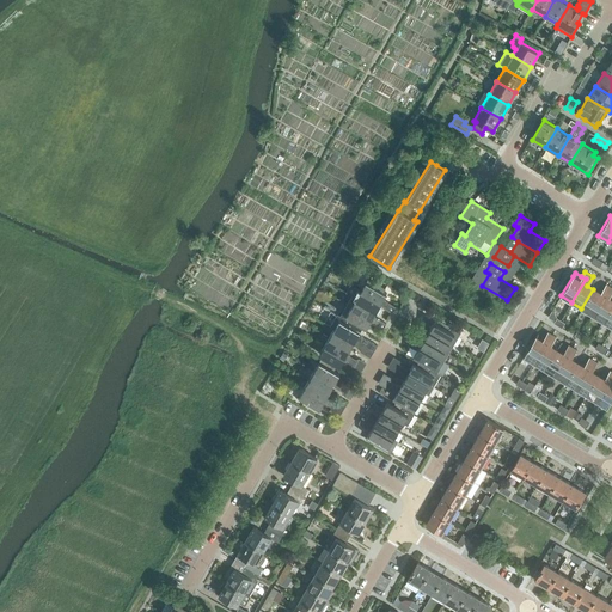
[(366,282),(361,291),(386,305),(387,303),(383,300),(386,294),(384,292),(386,288),(374,281),(368,277),(366,282)]
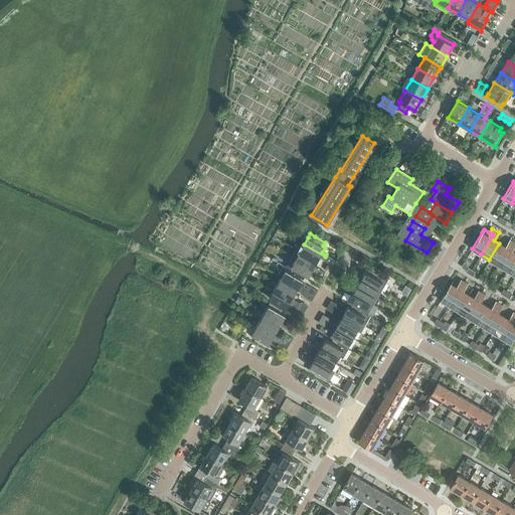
[(507,271),(514,256),(514,252),(512,250),(514,244),(514,241),(510,238),(507,242),(510,245),(498,265),(507,271)]
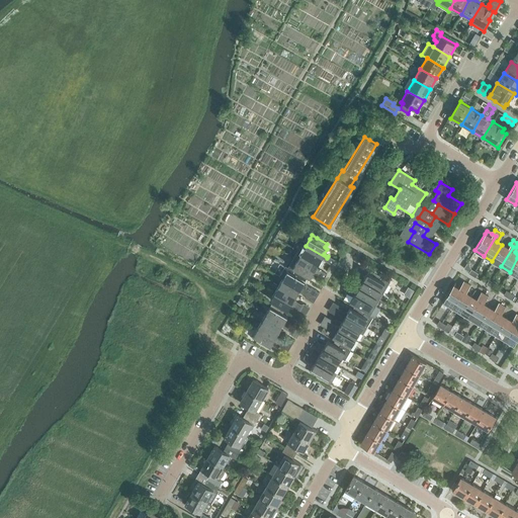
[(398,250),(395,256),(407,263),(410,257),(423,265),(429,254),(408,242),(402,251),(399,249),(398,250)]
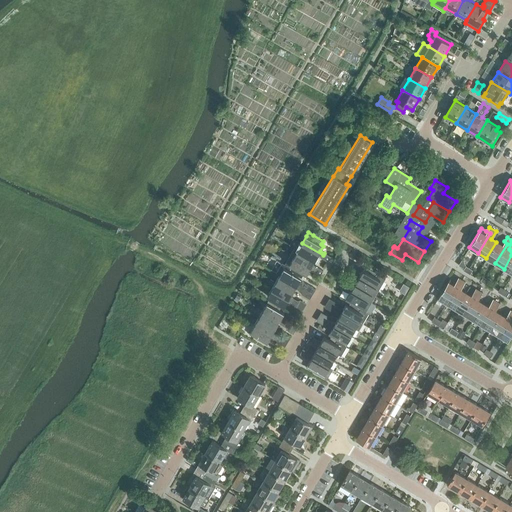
[(298,240),(294,247),(298,250),(315,260),(318,256),(325,260),(328,262),(331,257),(328,255),(324,253),(323,255),(302,243),(298,240)]
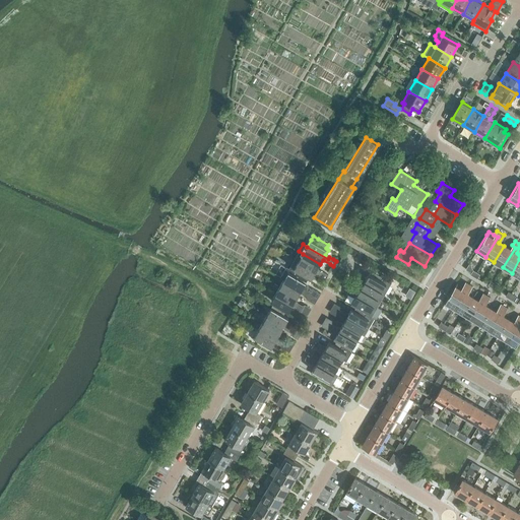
[(494,262),(503,267),(515,248),(512,245),(510,249),(504,246),(494,262)]
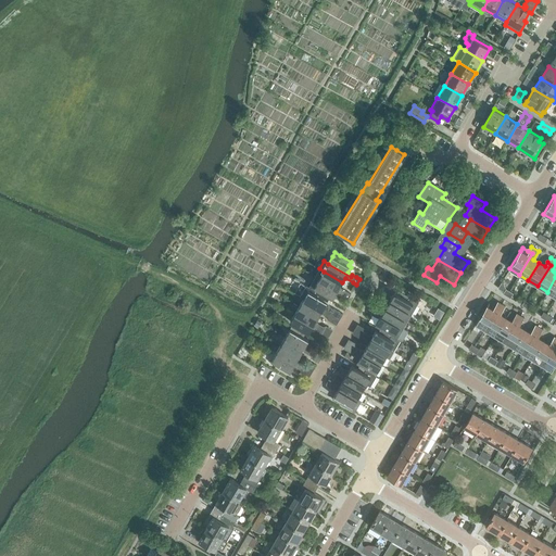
[(319,268),(315,276),(319,278),(341,292),(340,294),(344,298),(348,300),(351,293),(348,291),(340,287),(342,282),(324,272),(319,268)]
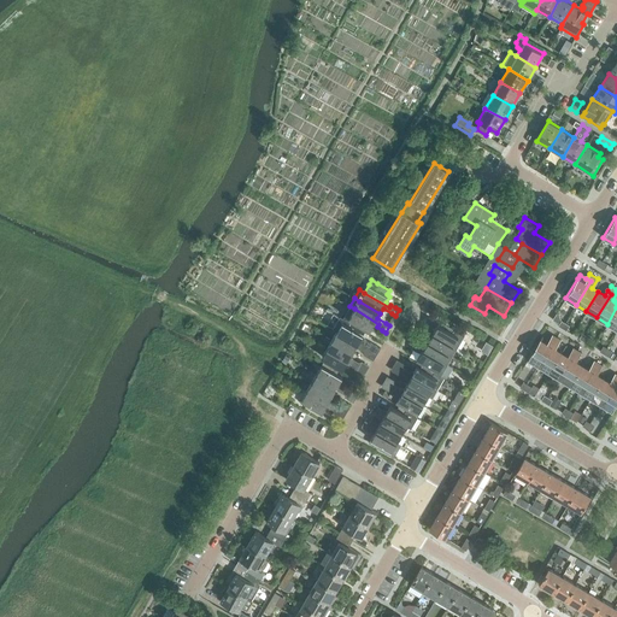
[(350,306),(342,318),(351,323),(365,331),(368,334),(370,330),(372,325),(377,327),(378,324),(354,309),(350,306)]
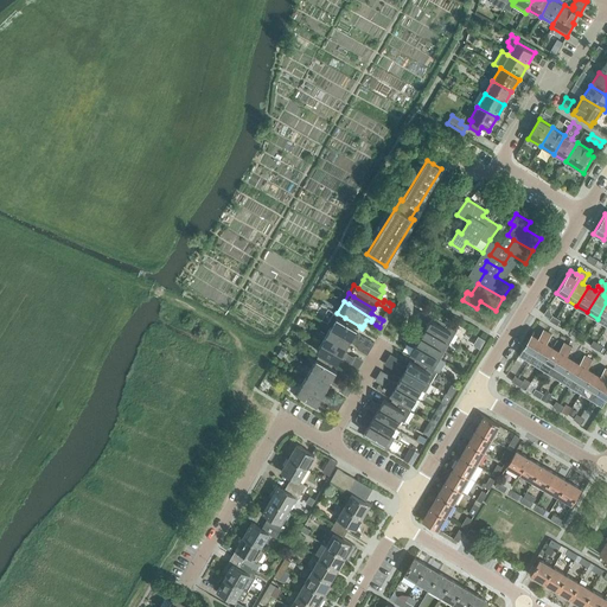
[(334,312),(327,324),(332,326),(357,340),(358,338),(363,340),(362,343),(371,349),(375,343),(364,337),(359,334),(356,336),(355,334),(357,330),(359,326),(345,318),(337,313),(334,312)]
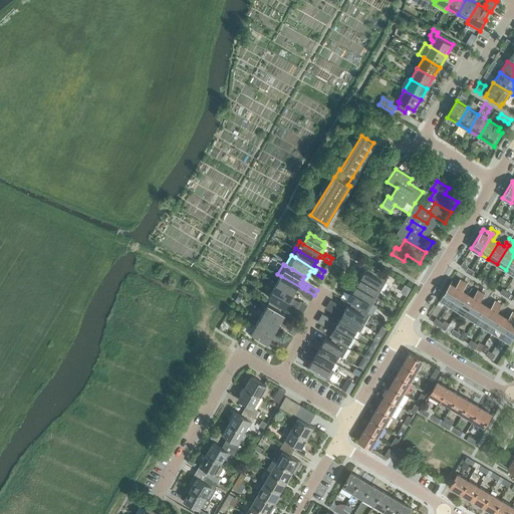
[(357,275),(380,289),(387,279),(368,269),(367,271),(364,270),(361,274),(358,273),(357,275)]
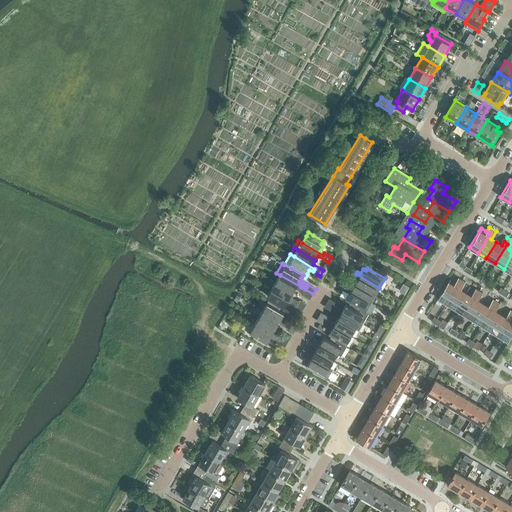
[(353,269),(350,275),(357,279),(355,283),(375,295),(379,288),(356,274),(357,272),(353,269)]
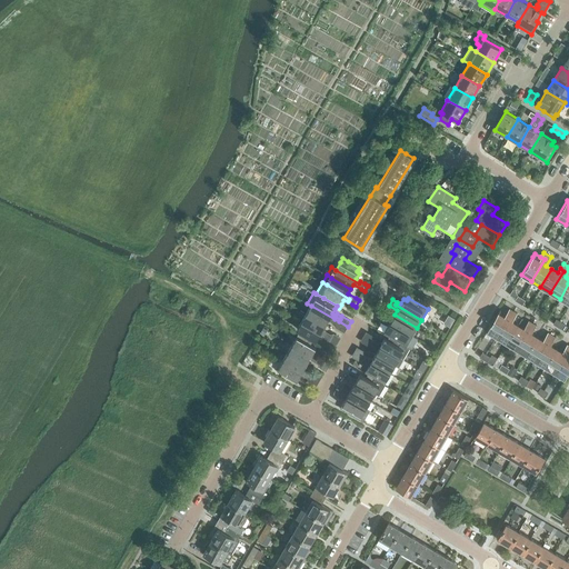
[(336,327),(345,332),(348,327),(339,321),(340,319),(336,317),(335,319),(311,306),(307,312),(326,325),(329,320),(337,325),(336,327)]
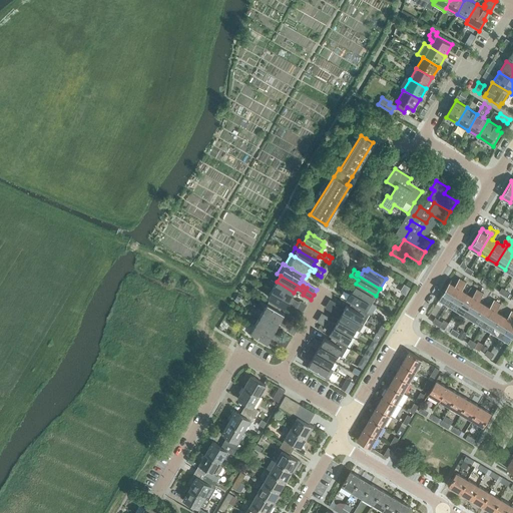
[(447,305),(448,305),(456,311),(466,294),(461,291),(466,283),(459,278),(456,283),(460,285),(447,305)]
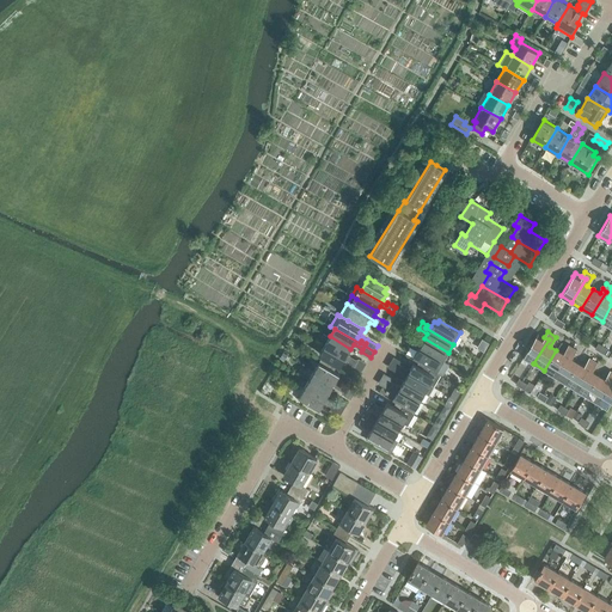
[(330,336),(325,344),(350,360),(348,363),(353,366),(356,359),(348,354),(350,349),(330,336)]
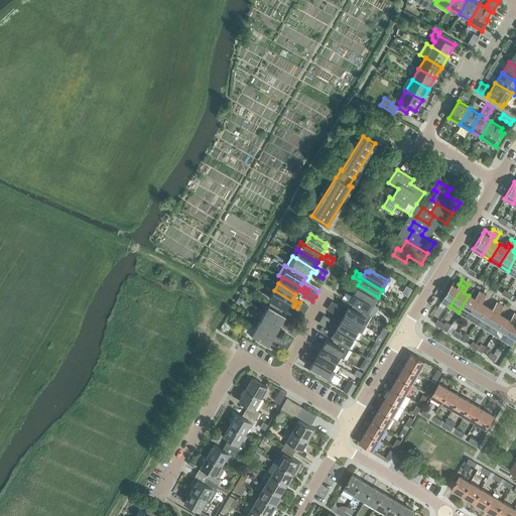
[(452,284),(440,301),(449,306),(463,286),(459,284),(457,288),(452,284)]
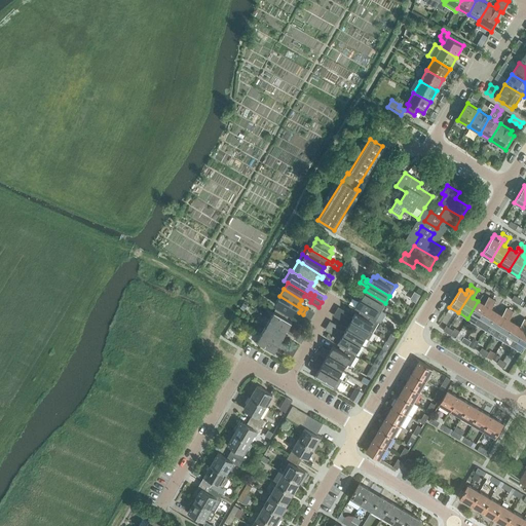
[(351,296),(355,298),(357,296),(381,310),(385,303),(365,291),(362,295),(354,291),(351,296)]
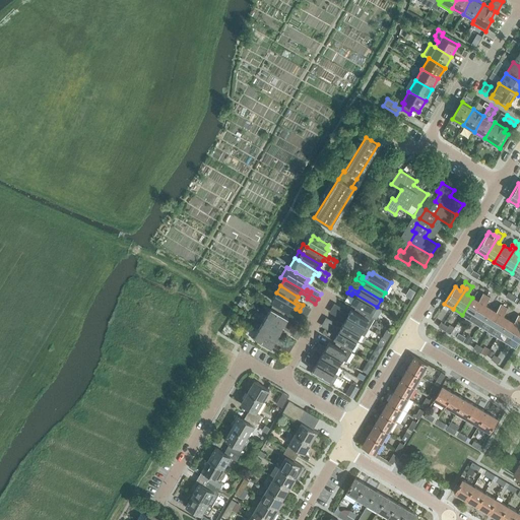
[(275,306),(285,312),(286,309),(289,311),(291,307),(296,309),(298,306),(276,293),(271,301),(276,304),(275,306)]
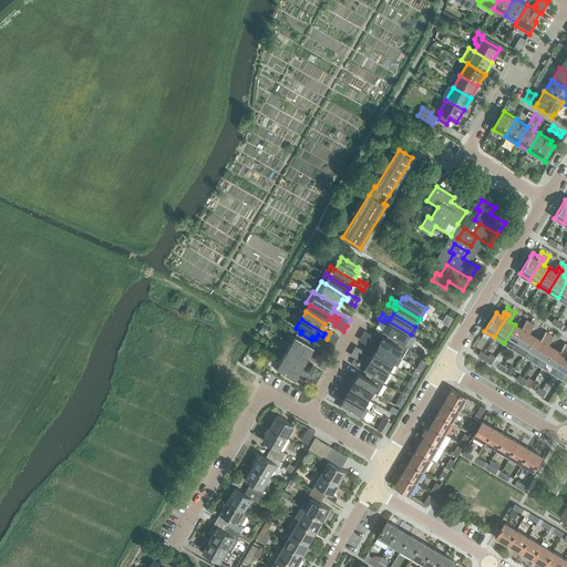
[(382,332),(385,333),(405,346),(411,334),(384,319),(383,321),(387,323),(382,332)]
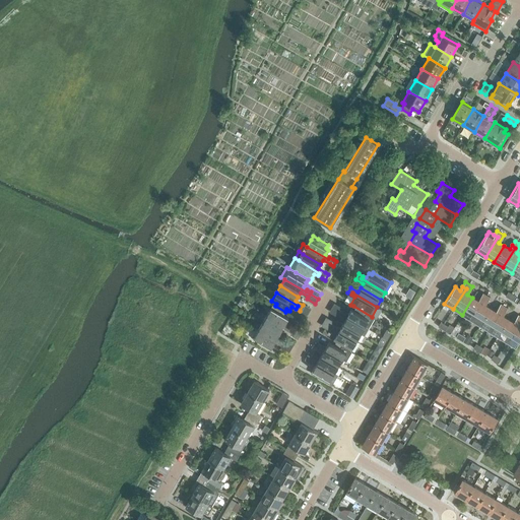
[(471,320),(480,325),(491,308),(485,305),(491,297),(483,293),(480,298),(483,300),(471,320)]
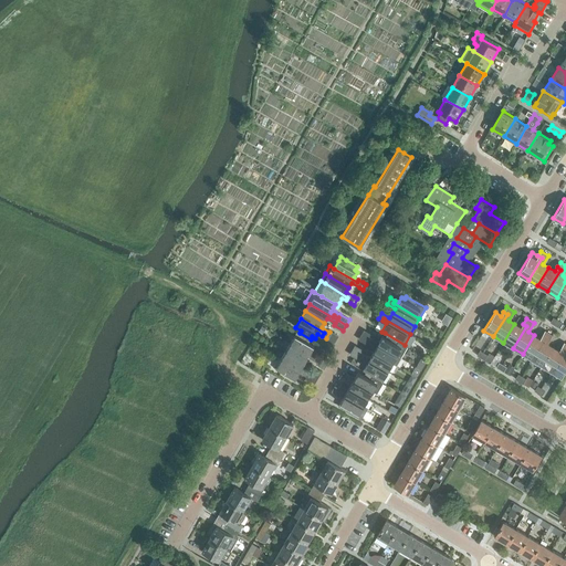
[(503,343),(513,348),(526,326),(523,324),(521,327),(514,324),(503,343)]
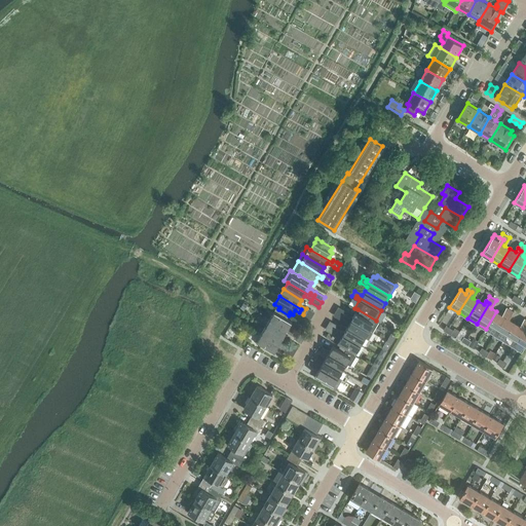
[(506,307),(503,311),(506,313),(494,334),(503,340),(514,323),(509,320),(514,311),(506,307)]
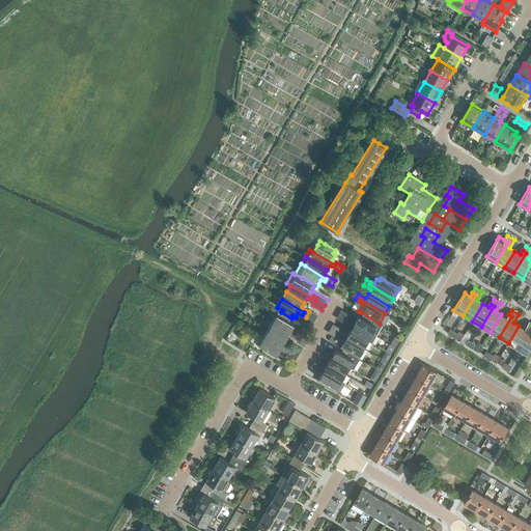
[(277,314),(272,322),(295,334),(296,332),(291,329),(295,325),(289,322),(291,318),(281,312),(278,311),(277,314)]
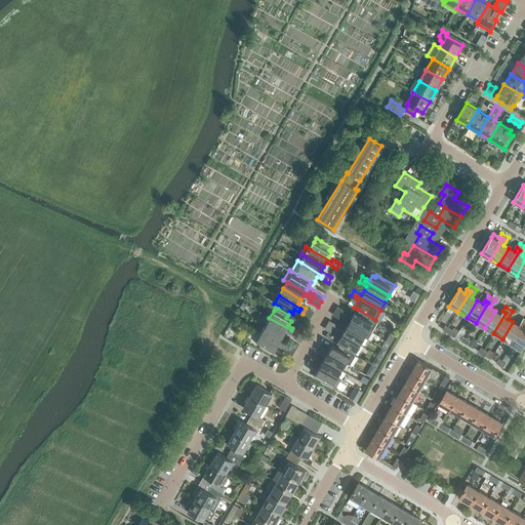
[(375,320),(357,309),(353,316),(349,314),(347,317),(372,331),(377,321),(375,320)]
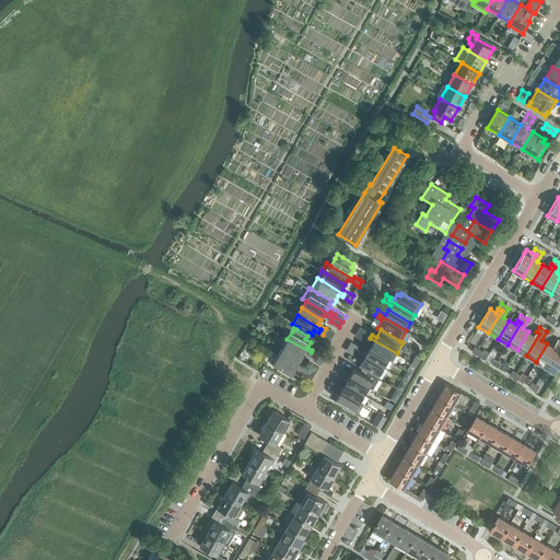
[(517,350),(526,356),(539,334),(536,331),(534,336),(528,331),(517,350)]
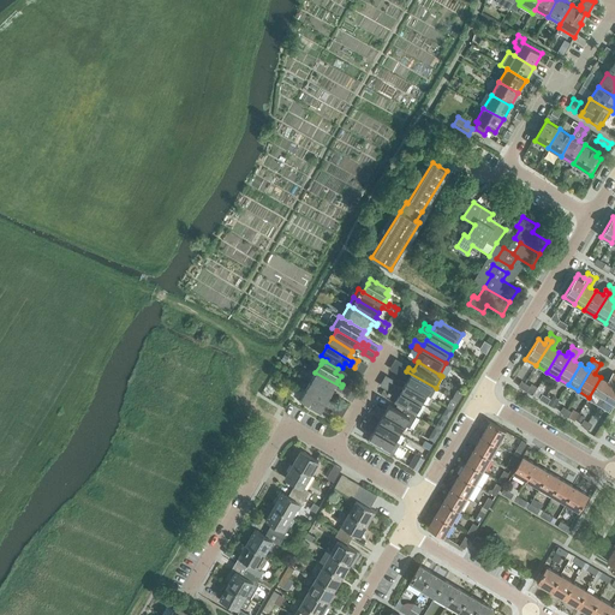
[(408,377),(406,382),(427,394),(431,396),(436,388),(406,371),(408,368),(404,365),(400,371),(408,377)]
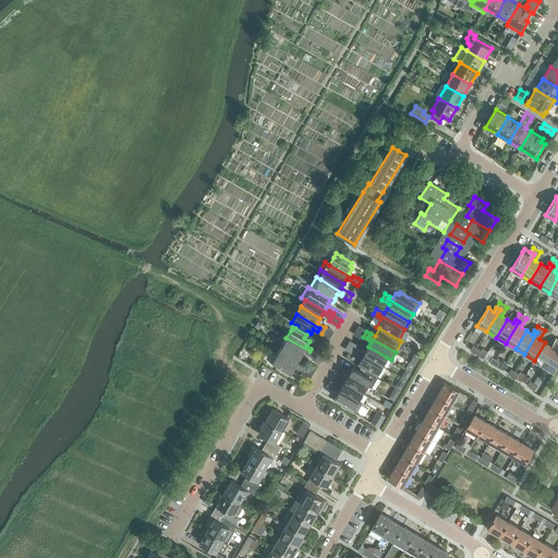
[(554,373),(557,364),(557,338),(556,337),(553,342),(557,344),(544,366),(554,373)]
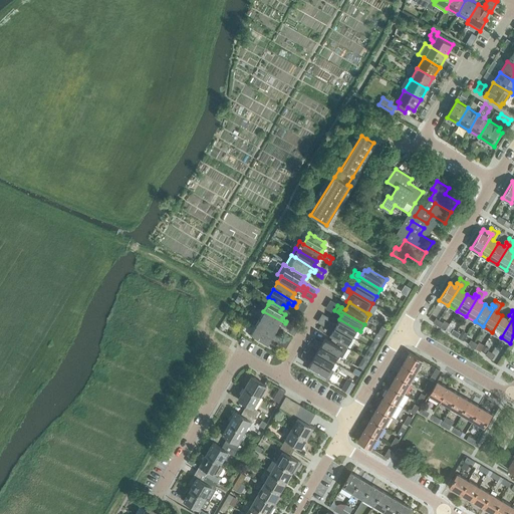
[(263,311),(259,317),(277,328),(279,324),(287,328),(288,325),(290,323),(286,321),(285,323),(263,311)]
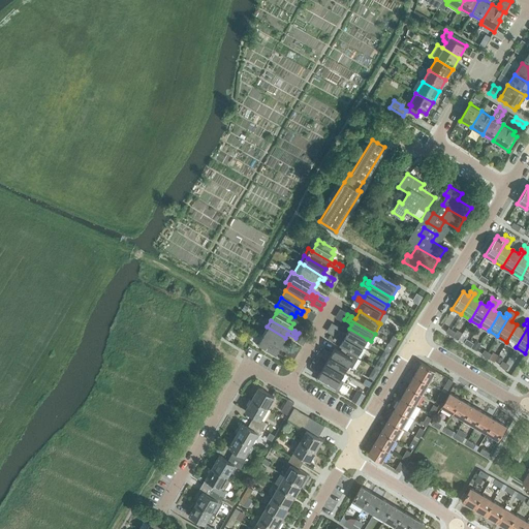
[(329,327),(337,331),(338,329),(338,325),(331,322),(329,327)]
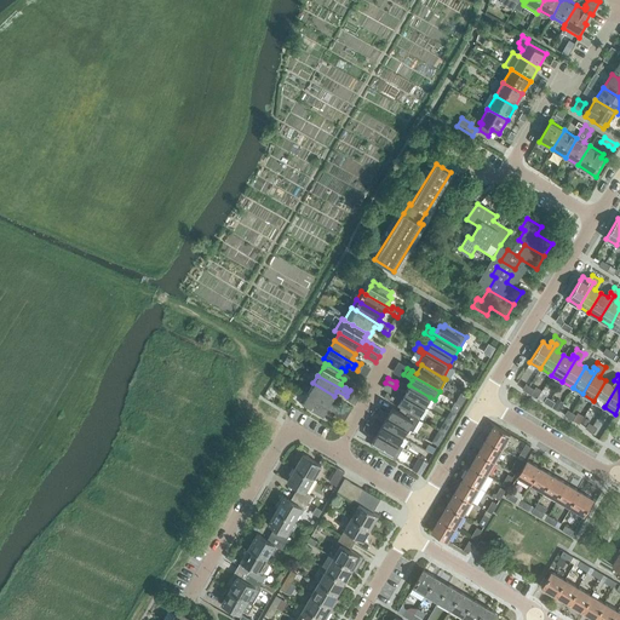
[(593,401),(604,407),(619,383),(614,380),(612,384),(606,380),(593,401)]
